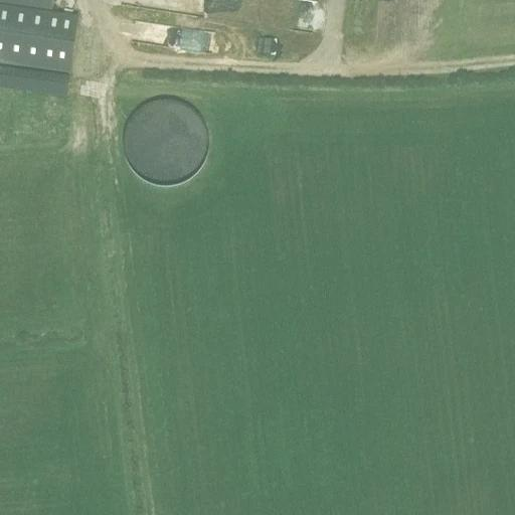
[(0,0),(0,4),(50,12),(52,0),(0,0)]
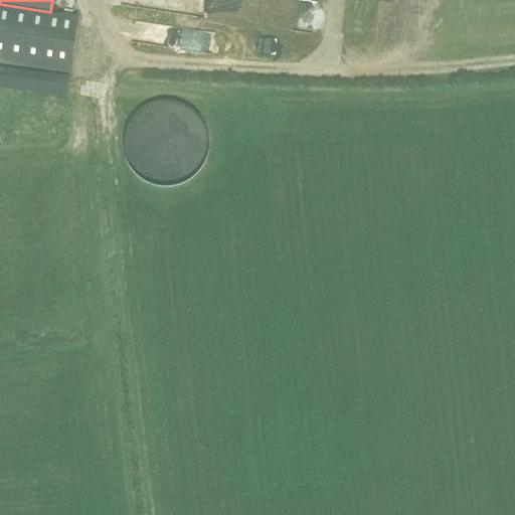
[(107,0),(232,17),(234,0),(107,0)]
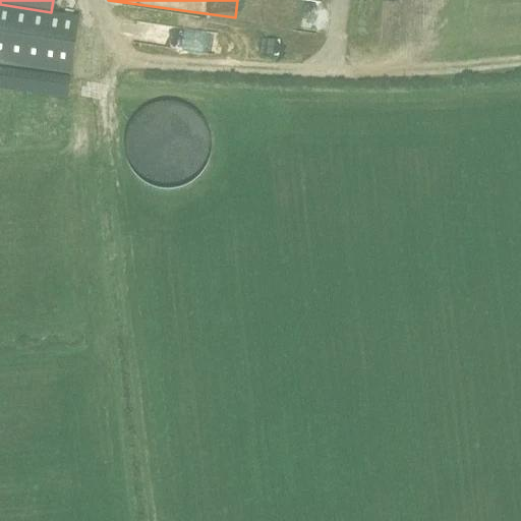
[(0,65),(69,75),(77,19),(0,7),(0,65)]
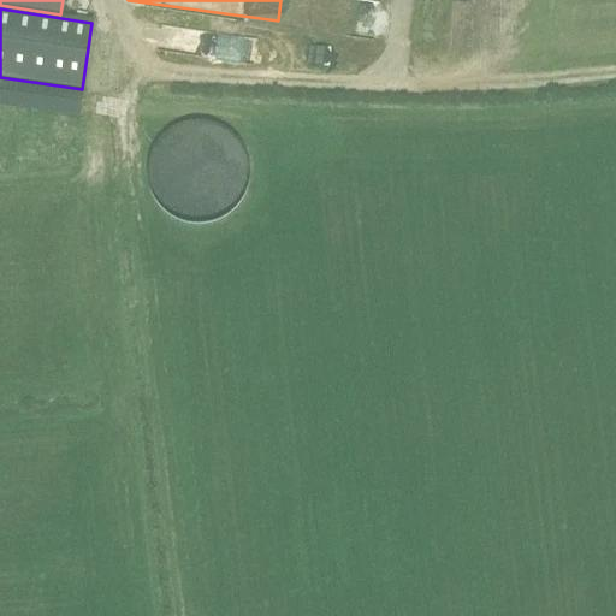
[(134,42),(189,47),(188,60),(248,65),(250,25),(136,17),(134,42)]
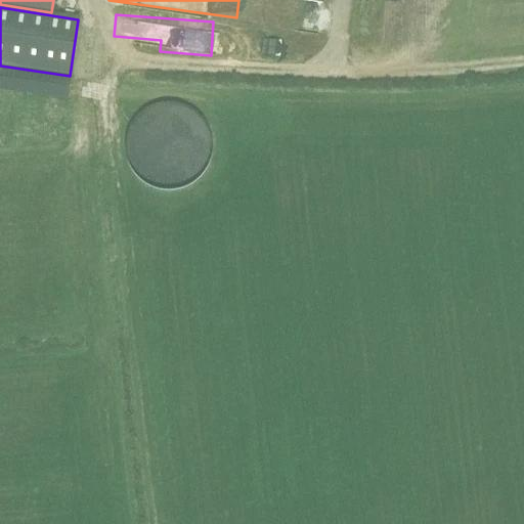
[(69,80),(0,70),(0,89),(66,100),(69,80)]
